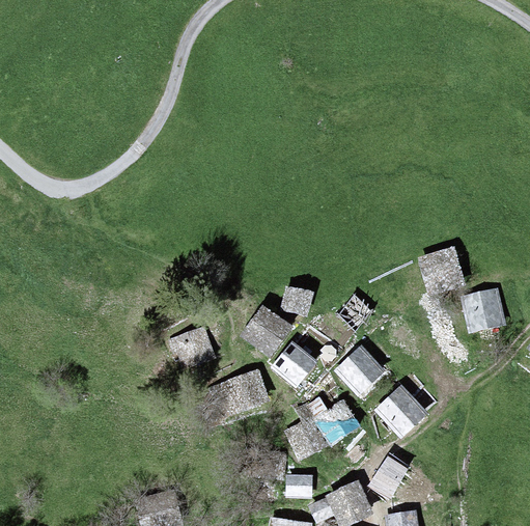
[(422,256),(431,286),(462,277),(452,247),(422,256)]
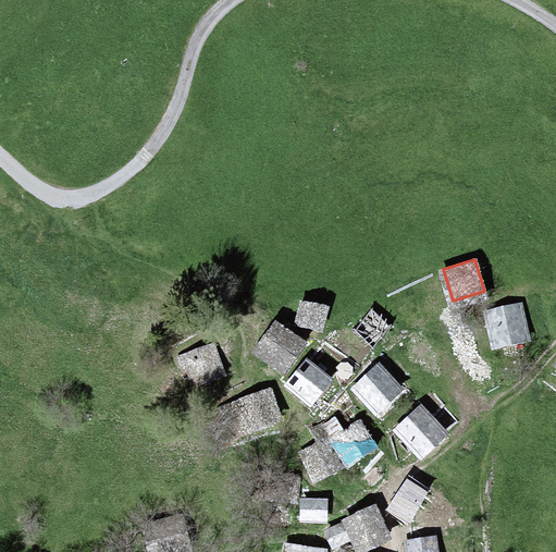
[(328,304),(304,297),(298,317),(322,323),(328,304)]
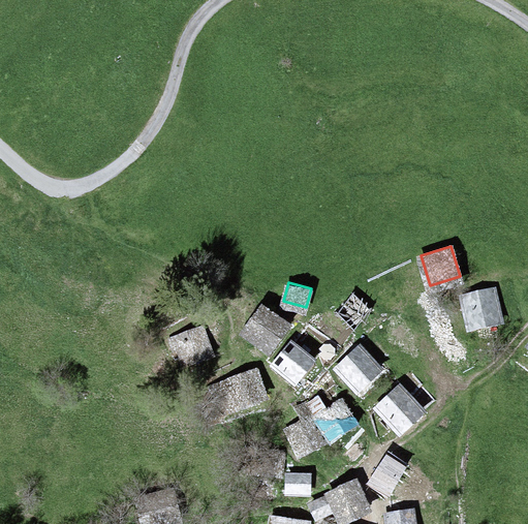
[(470,324),(501,316),(494,285),(463,293),(470,324)]
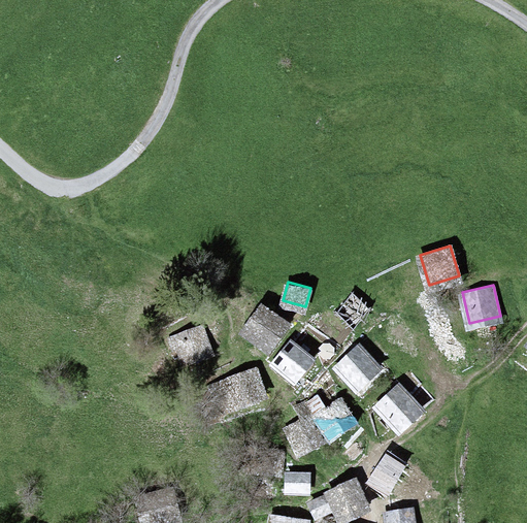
[(288,320),(262,302),(243,329),(268,348),(288,320)]
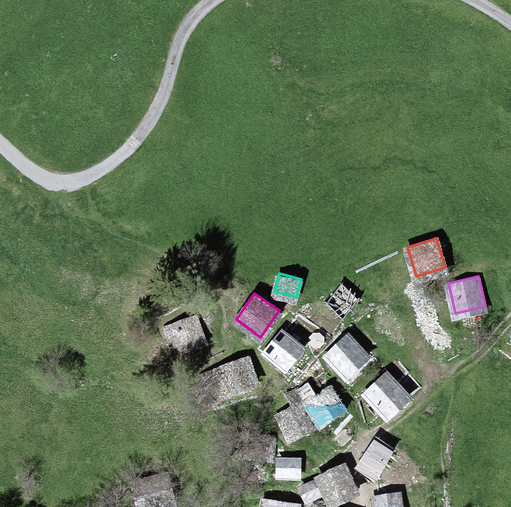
[(206,338),(196,312),(167,324),(177,350),(206,338)]
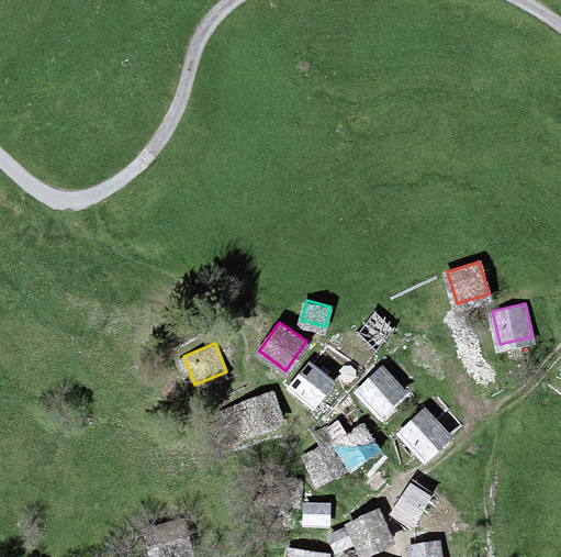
[(333,379),(309,360),(291,382),(315,402),(333,379)]
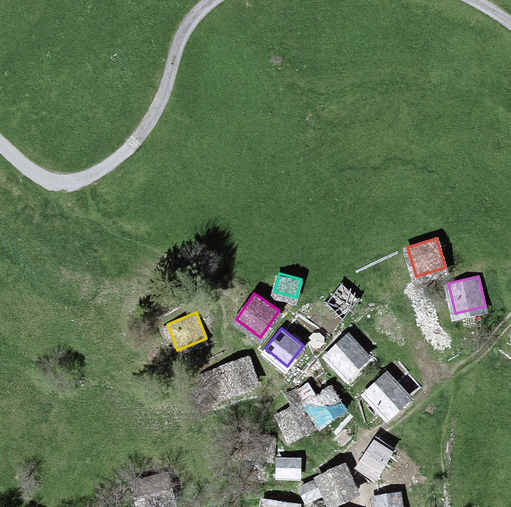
[(368,352),(348,332),(327,352),(347,373),(368,352)]
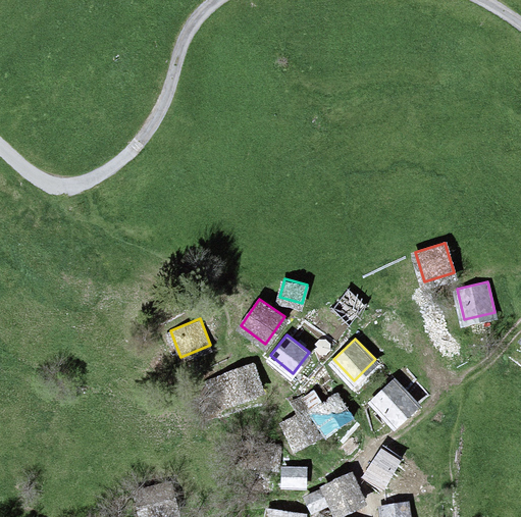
[(262,390),(253,363),(210,378),(219,404),(262,390)]
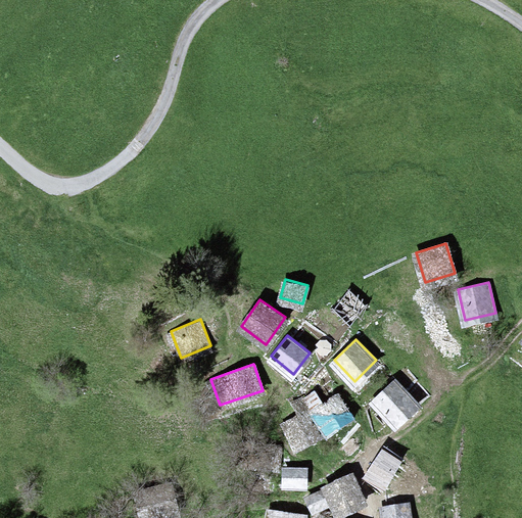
[(419,403),(395,378),(373,398),(396,424),(419,403)]
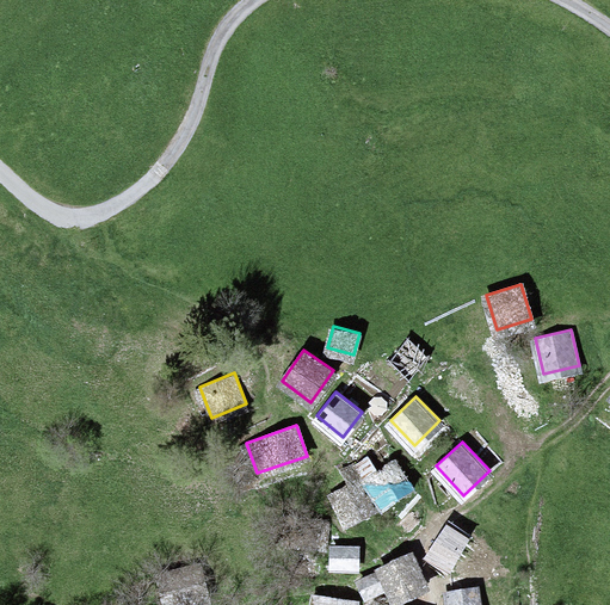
[(411,485),(394,458),(365,477),(382,502),(411,485)]
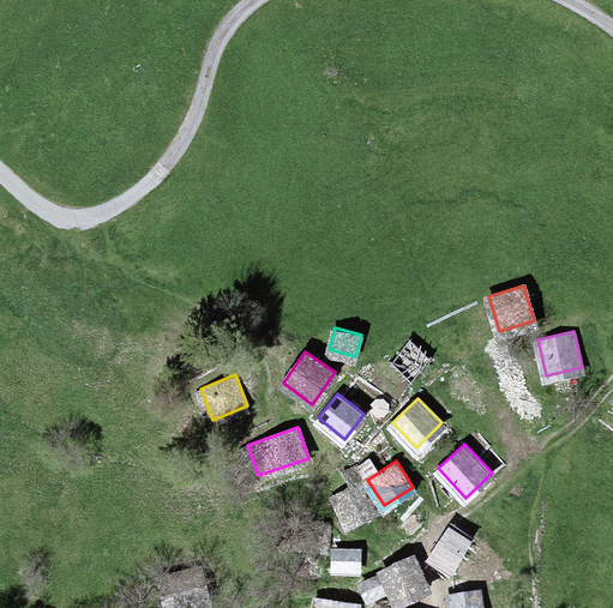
[(377,509),(362,481),(334,495),(348,523),(377,509)]
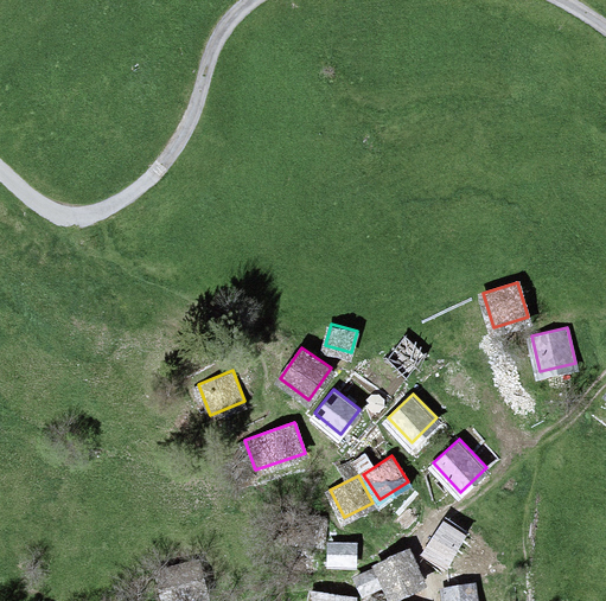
[(465,531),(445,518),(426,548),(447,561),(465,531)]
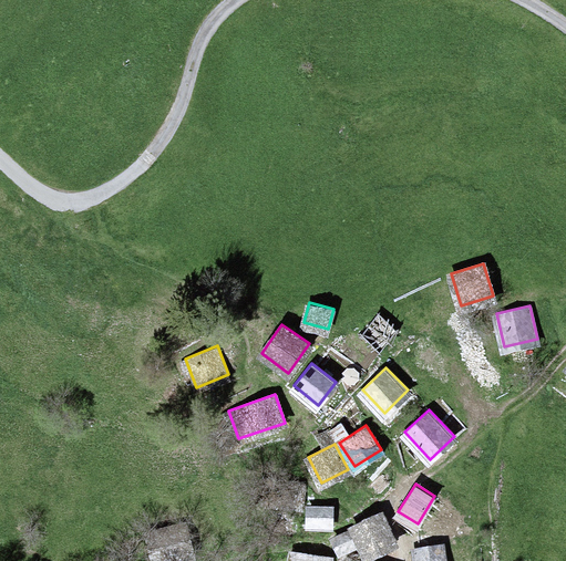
[(332,523),(331,504),(309,504),(309,523),(332,523)]
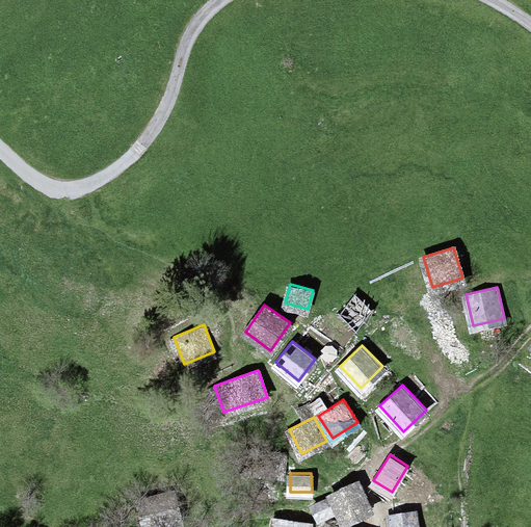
[(371,509),(357,480),(312,502),(319,518),(337,509),(343,522),(371,509)]
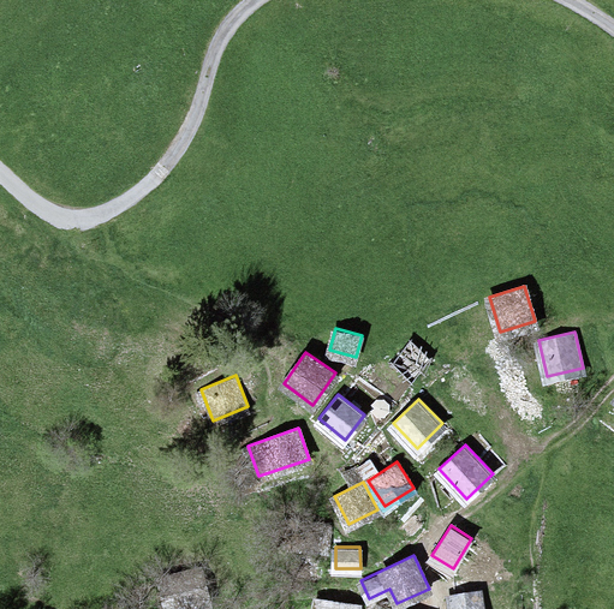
[(174,608),(209,601),(201,565),(160,575),(168,608),(174,608)]
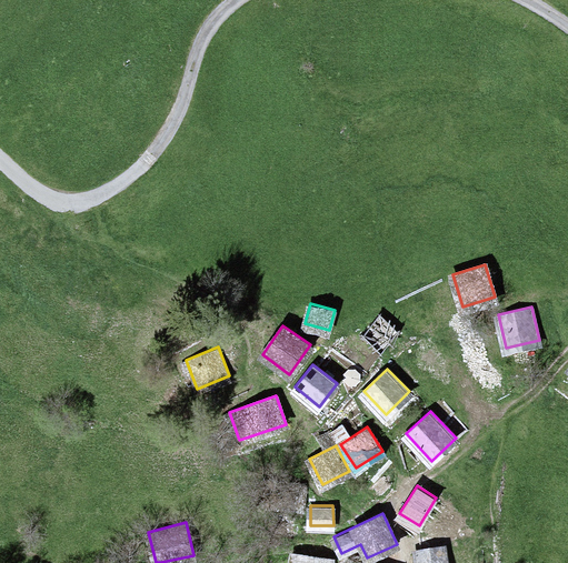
[(446,562),(444,544),(417,549),(418,562),(446,562)]
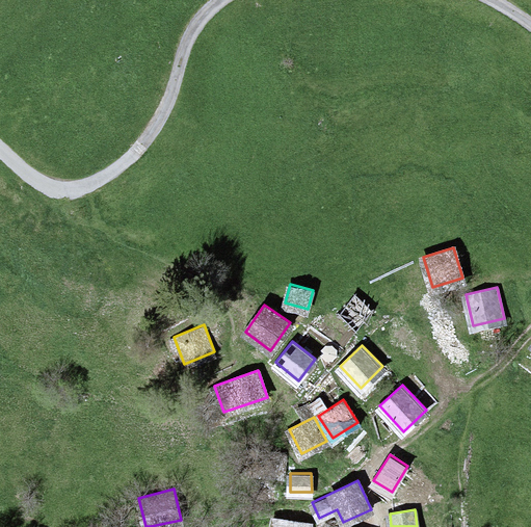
[(309,526),(311,521),(274,517),(272,526),(309,526)]
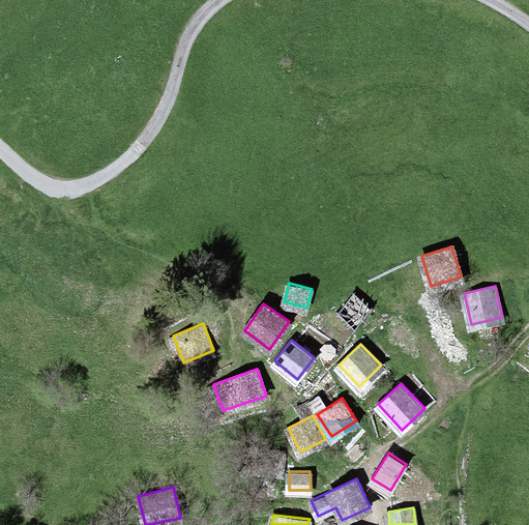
All buildings are outlined.
